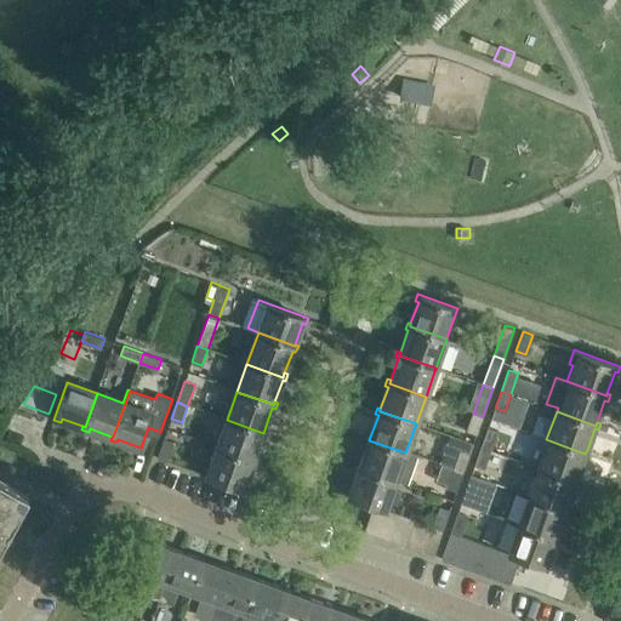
[(483,416),(473,414),(467,429),(478,432),(483,416)]
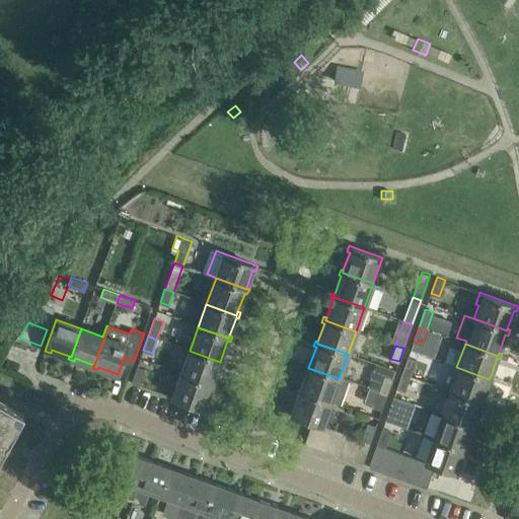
[(411,348),(401,373),(411,376),(419,351),(411,348)]
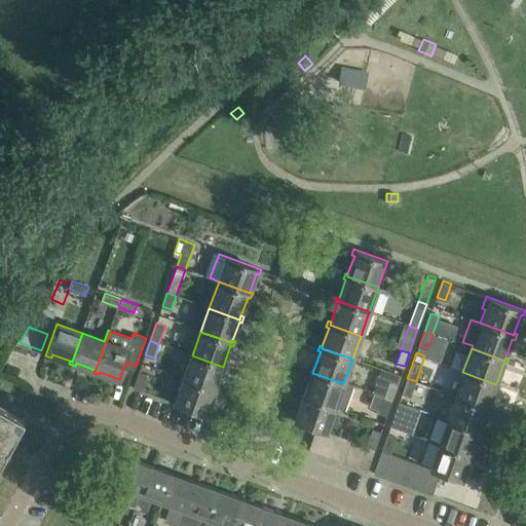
[(192,355),(184,379),(215,390),(216,387),(222,370),(224,371),(226,365),(224,364),(223,367),(192,355)]
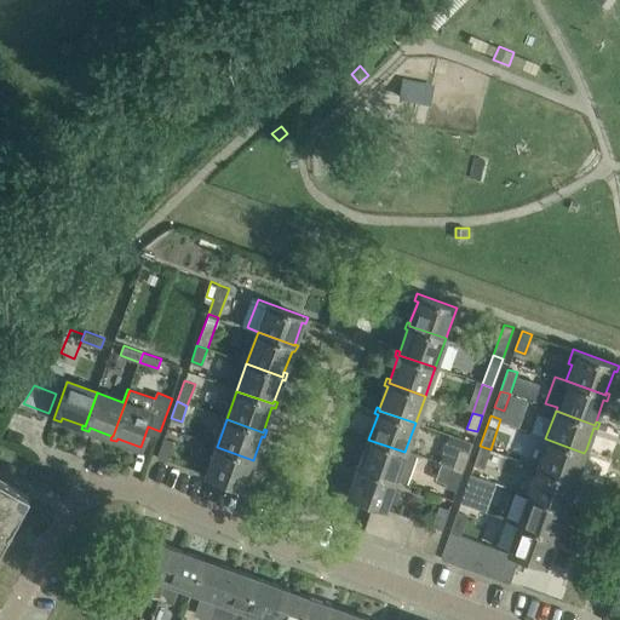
[(367,442),(360,464),(359,468),(395,481),(396,477),(407,481),(415,455),(405,452),(368,440),(369,436),(367,435),(365,442),(367,442)]
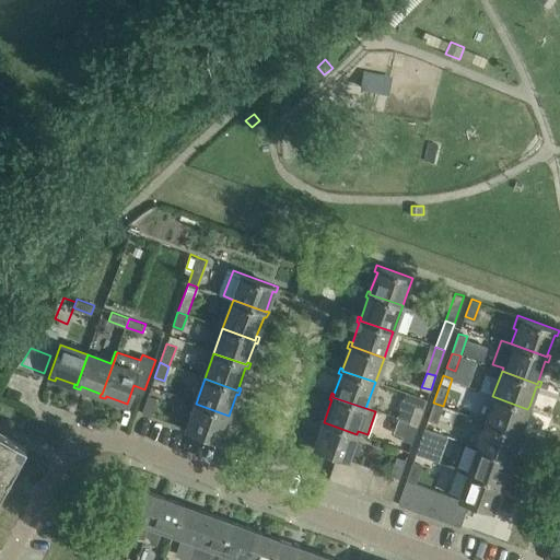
[(142,412),(151,416),(158,398),(149,395),(142,412)]
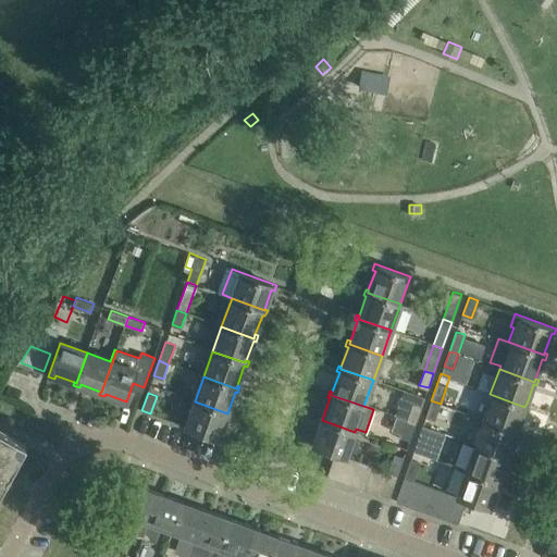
[(490,394),(481,419),(517,431),(517,429),(524,409),(527,410),(529,405),(527,404),(524,407),(490,394)]
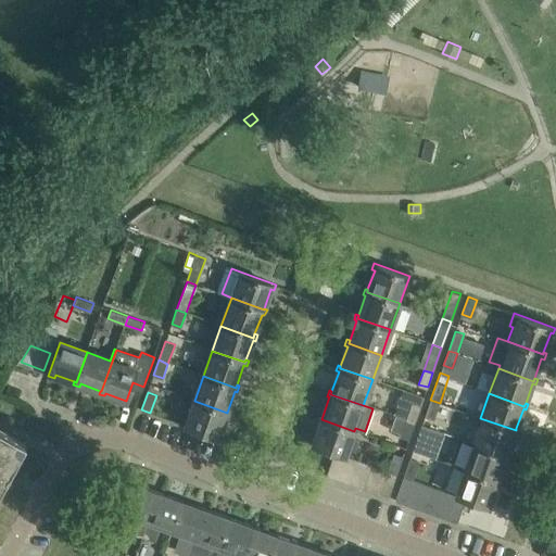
[(430,400),(421,426),(430,429),(436,414),(444,417),(447,405),(440,403),(430,400)]
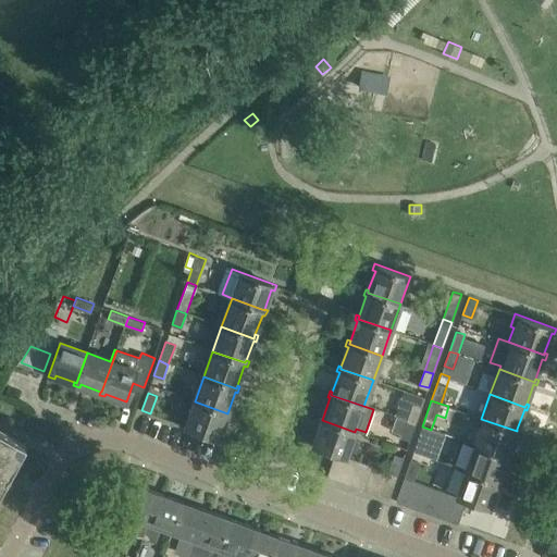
[(227,413),(195,401),(186,425),(219,437),(226,417),(229,418),(231,411),(229,410),(227,413)]
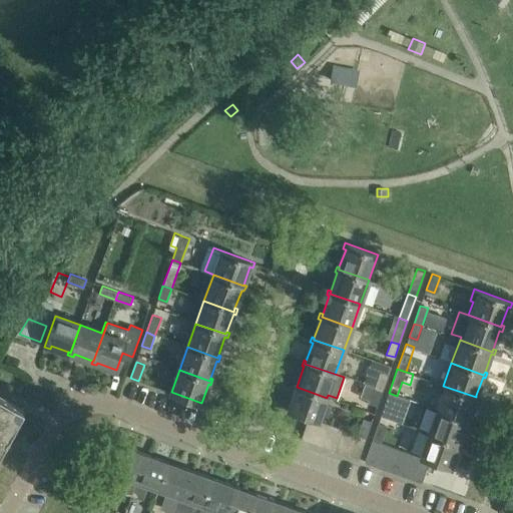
[(368,385),(368,386),(382,391),(389,373),(380,370),(374,387),(368,385)]
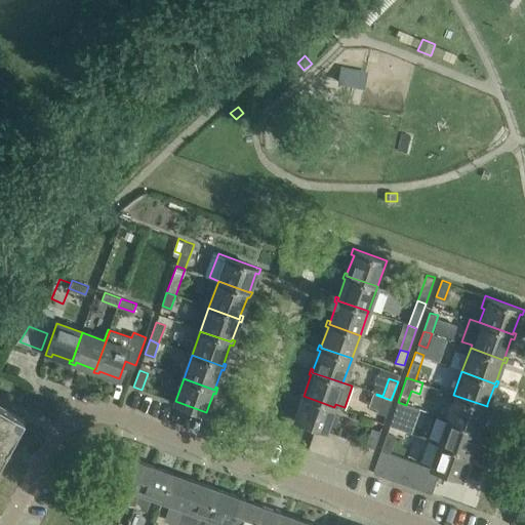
[(295,418),(316,426),(326,430),(334,407),(304,396),(305,393),(301,392),(299,398),(303,399),(295,418)]
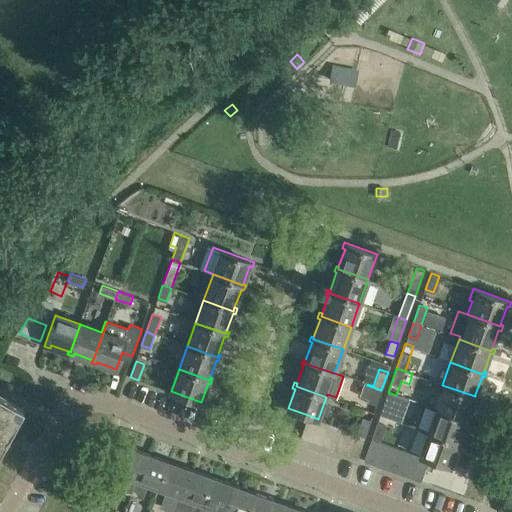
[(381,390),(367,385),(364,393),(370,395),(368,401),(376,404),(381,390)]
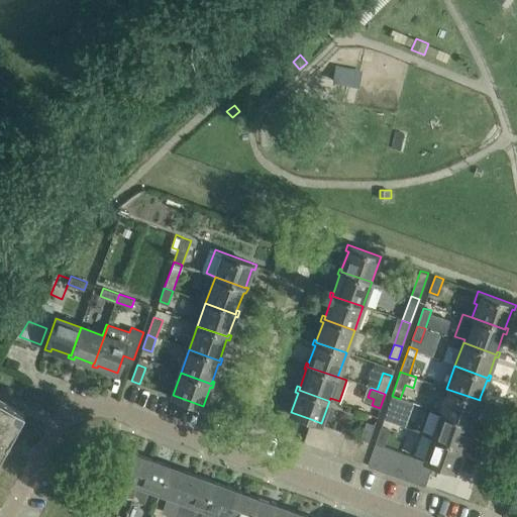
[(446,389),(438,413),(471,424),(472,422),(478,404),(481,405),(483,399),(480,398),(480,400),(446,389)]
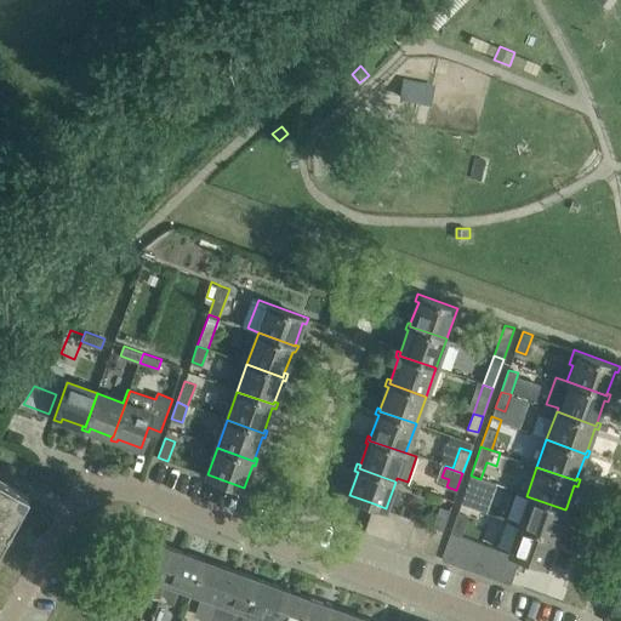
[(480,479),(471,476),(465,494),(474,497),(480,479)]
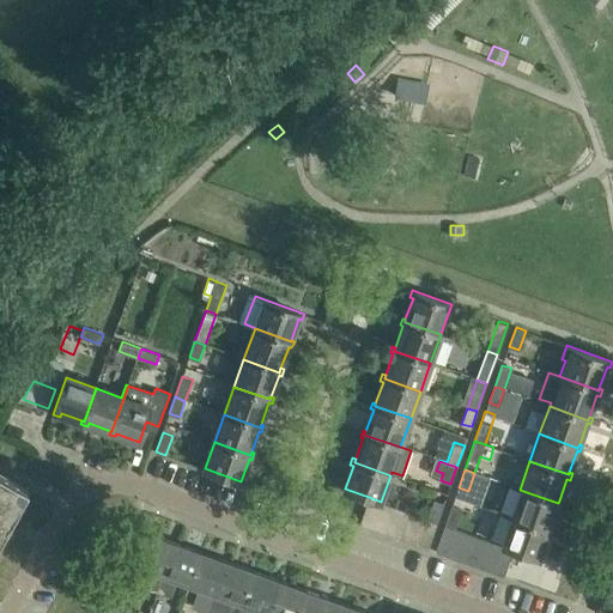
[(0,472),(0,539),(6,527),(10,529),(14,520),(12,519),(29,487),(0,472)]
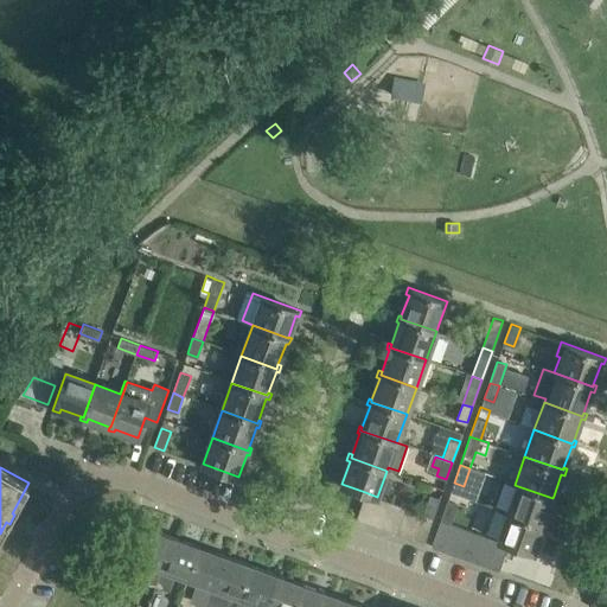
[(515,485),(504,512),(543,526),(544,523),(551,502),(555,503),(557,497),(554,496),(553,498),(515,485)]
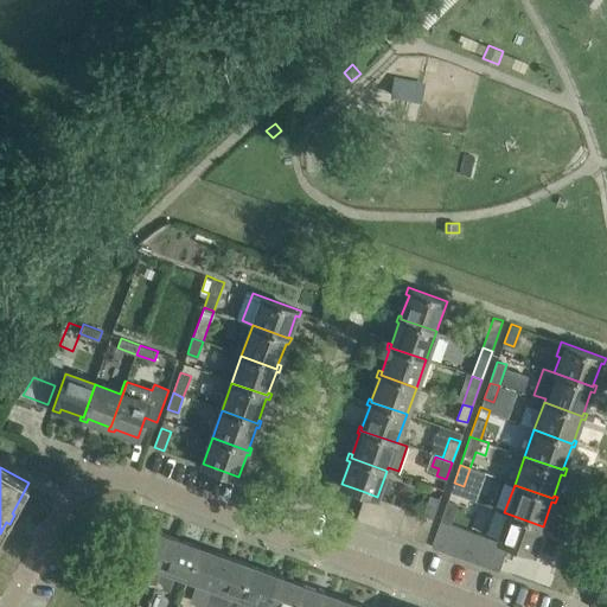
[(356,518),(370,524),(379,497),(377,497),(365,492),(356,518)]
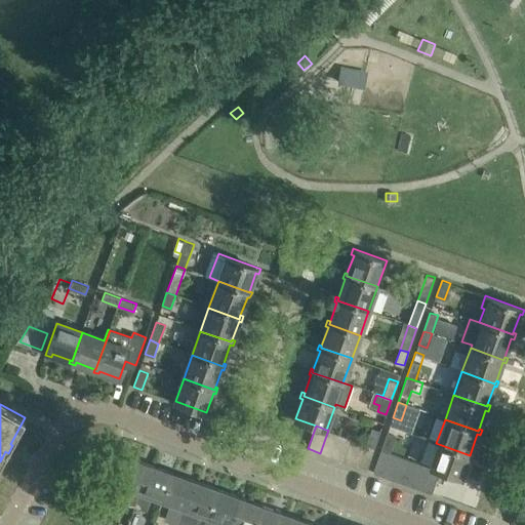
[(372,427),(366,443),(375,447),(380,430),(372,427)]
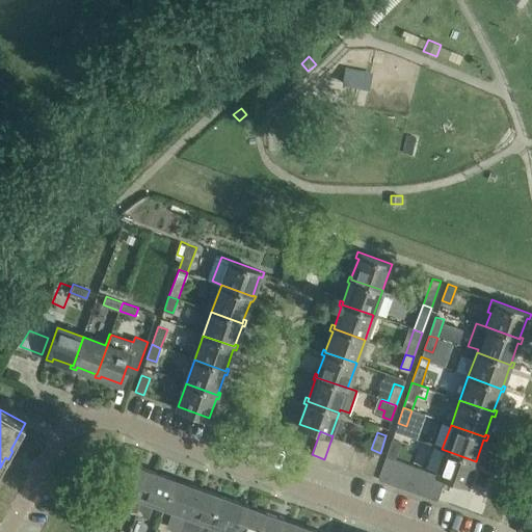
[(324,459),(337,463),(345,441),(333,435),(324,459)]
